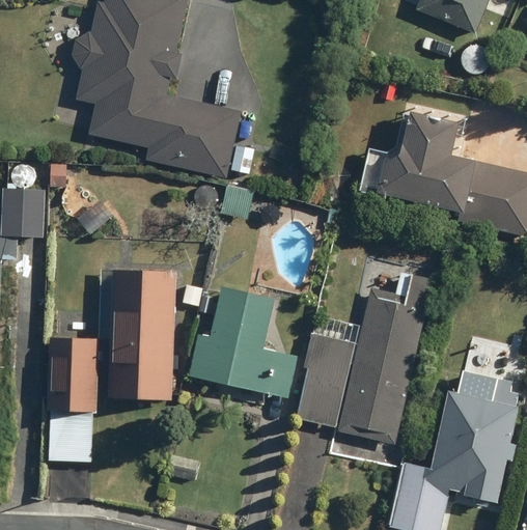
[(149,145),(146,158),(225,176),(241,111),(165,92),(169,76),(174,77),(181,52),(174,51),(186,0),(103,0),(103,1),(98,0),(90,31),(87,30),(74,38),(70,52),(79,67),(82,67),(75,96),(95,102),(89,131),(149,145)]
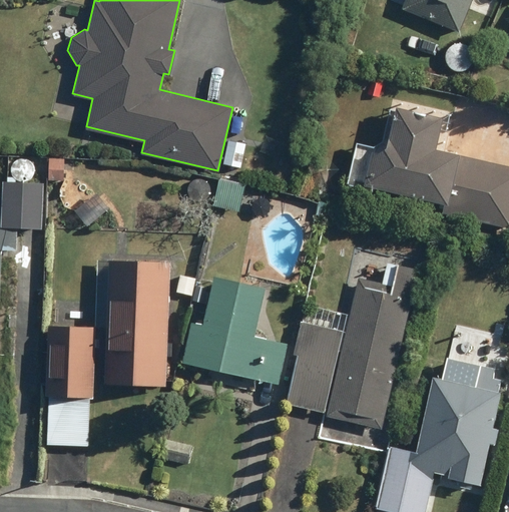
[(404,0),(402,7),(459,29),(470,0),(404,0)]
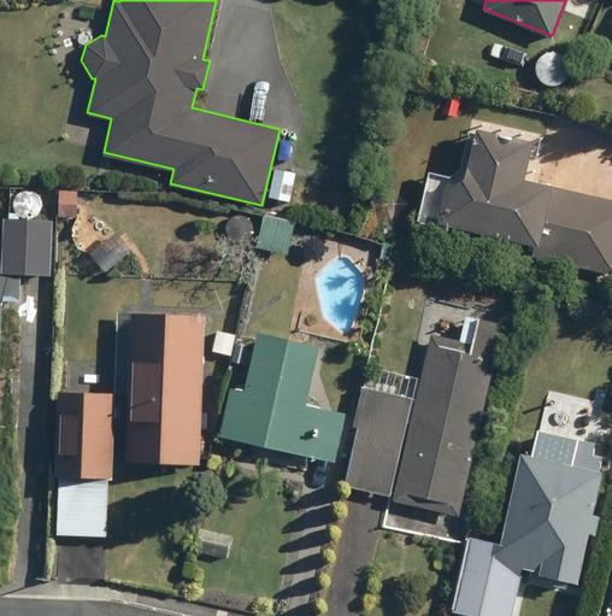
[(449,93),(445,112),(457,115),(462,97),(449,93)]
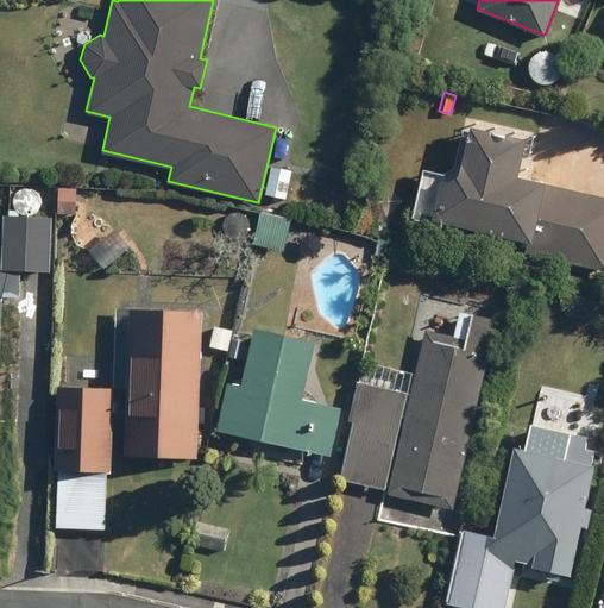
[(421,170),(410,221),(438,227),(439,224),(527,243),(524,252),(603,269),(603,196),(513,177),(520,140),(463,127),(454,168),(444,175),(421,170)]
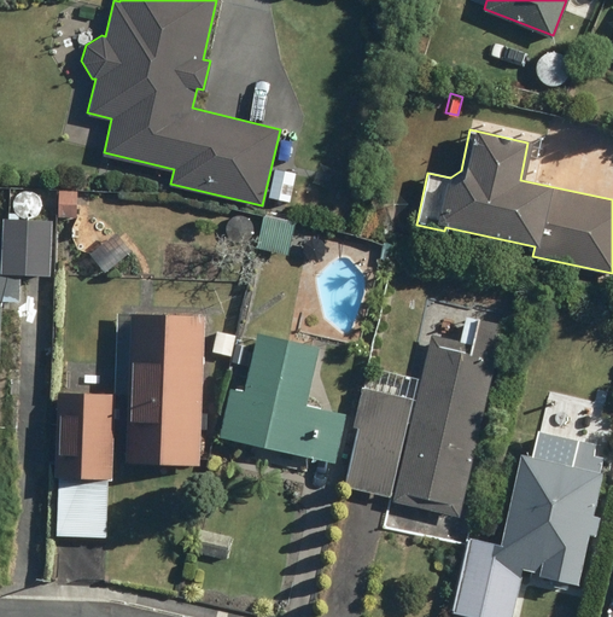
[(298,220),(263,211),(254,246),(289,255),(298,220)]
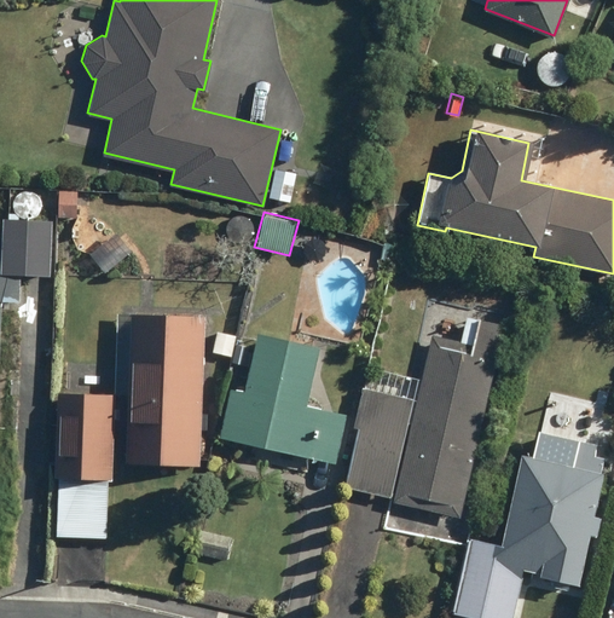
[(0,438),(1,439),(7,306),(25,307),(27,279),(52,281),(54,223),(9,220),(9,230),(0,229),(0,438)]
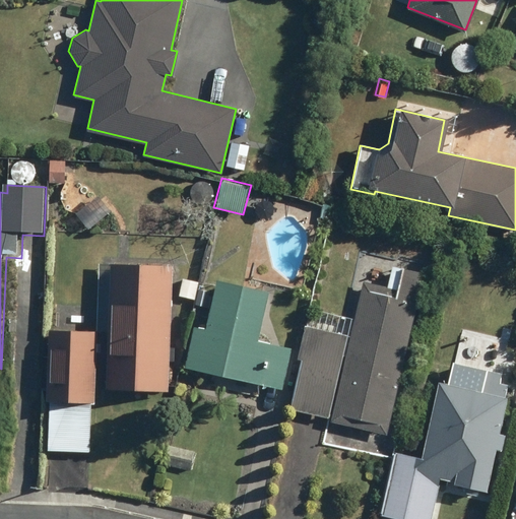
[(92,188),(72,205),(89,228),(111,210),(92,188)]
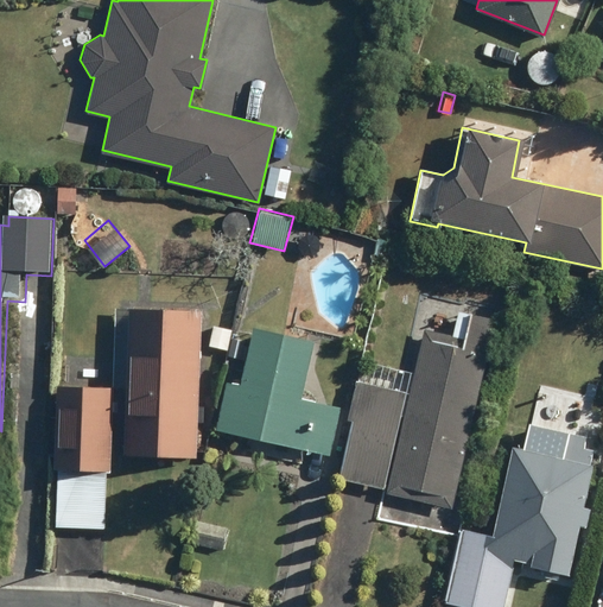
[(128,309),(124,455),(197,459),(203,311),(128,309)]
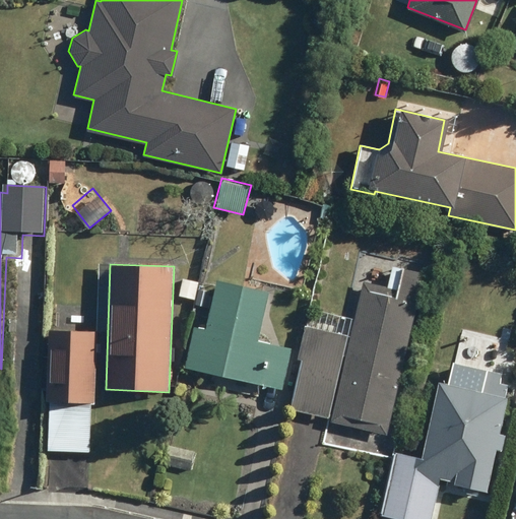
[(331,417),(326,441),(393,457),(394,452),(434,281),(424,279),(425,273),(394,266),(389,286),(364,280),(350,335),(305,325),(297,359),(302,360),(291,407),(331,417)]
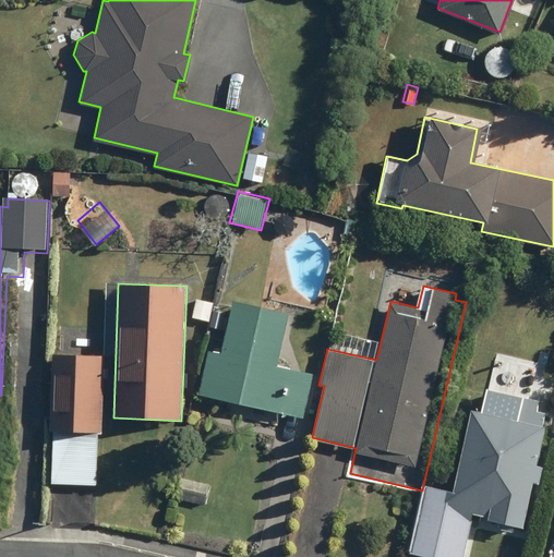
[(195,298),(194,318),(212,319),(213,299),(195,298)]
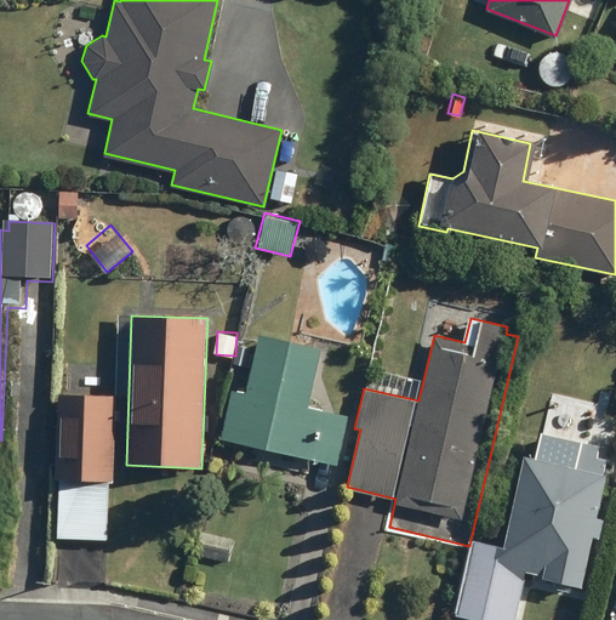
[(308,405),(321,348),(257,334),(245,392),(231,388),(218,439),(337,465),(348,415),(308,405)]
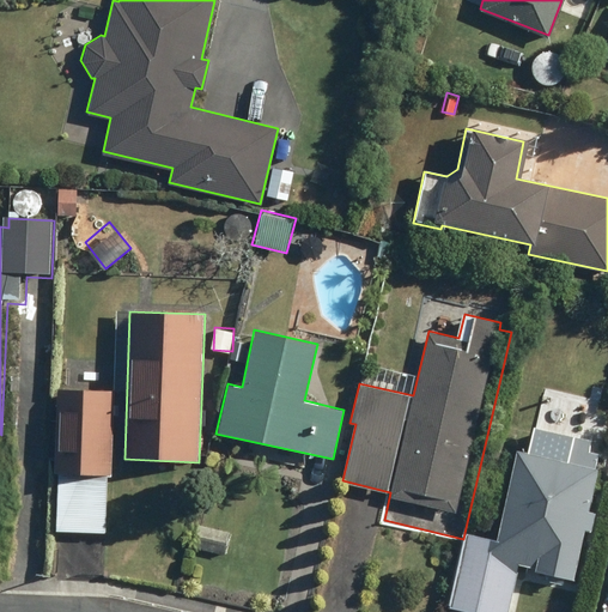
[(54,473),(59,473),(56,516),(107,519),(108,476),(113,476),(116,391),(58,388),(54,473)]
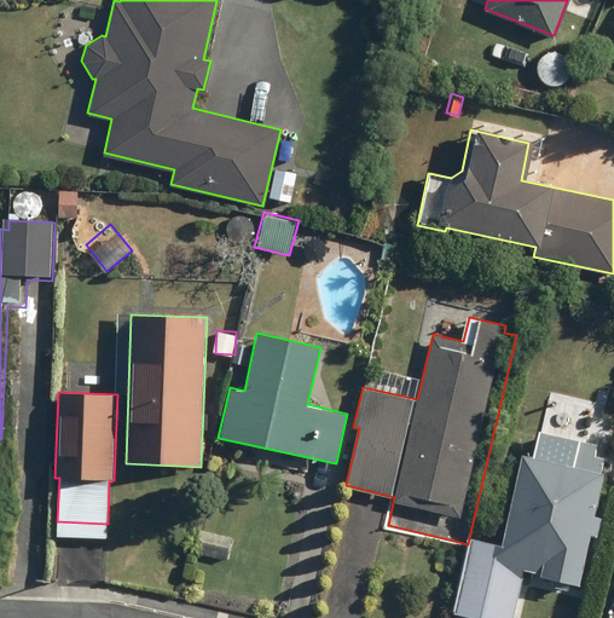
[(604,474),(601,473),(604,458),(595,456),(597,444),(538,429),(532,457),(521,455),(500,546),(469,538),(468,544),(451,613),(470,617),(513,617),(525,571),(538,575),(537,578),(578,588),(590,536),(597,538),(602,518),(595,515),(604,474)]
